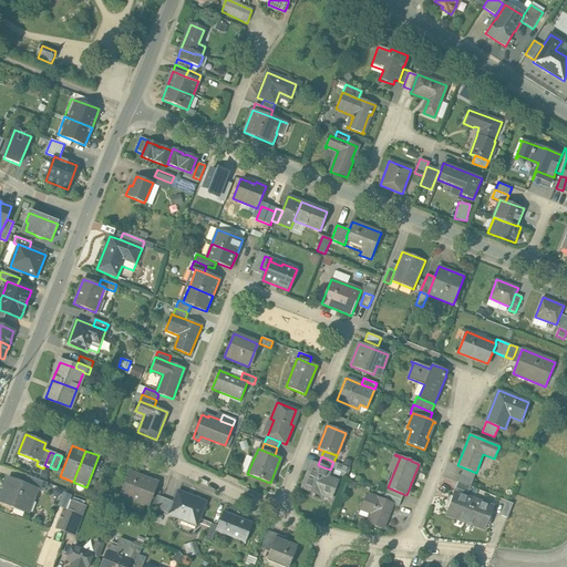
[(318,465),(312,463),(301,488),(320,496),(321,494),(331,498),(338,482),(328,477),(330,470),(318,465)]
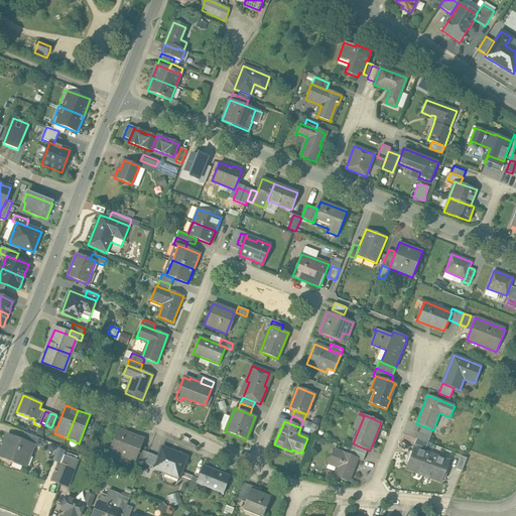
[(433,430),(421,425),(419,431),(430,436),(433,430)]
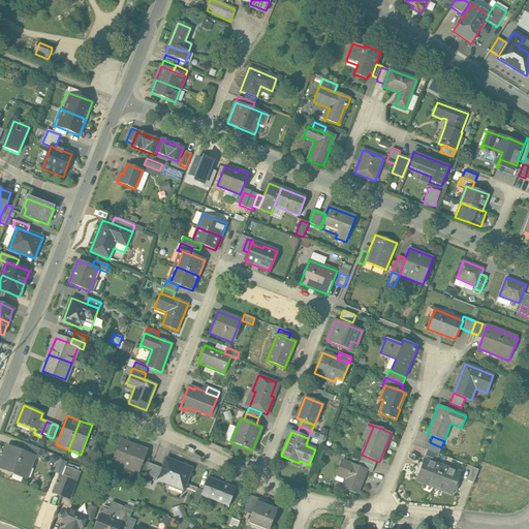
[(147,452),(120,441),(112,462),(138,472),(143,461),(147,452)]
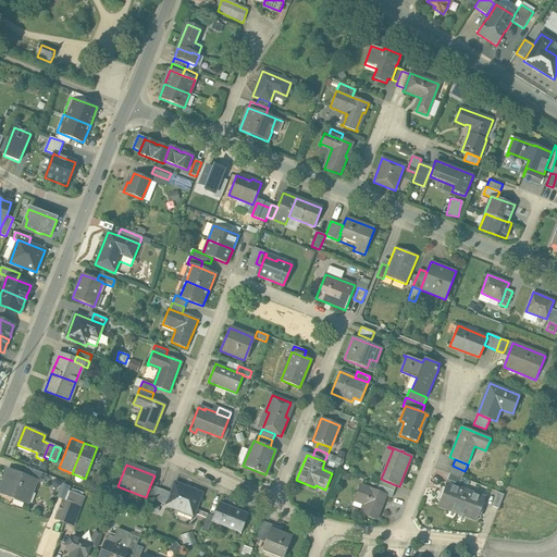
[(465,471),(453,466),(449,473),(462,479),(465,471)]
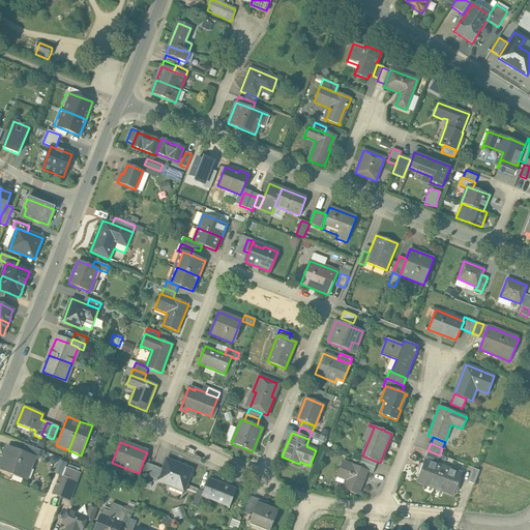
[(45,452),(25,444),(22,452),(32,457),(41,461),(45,452)]
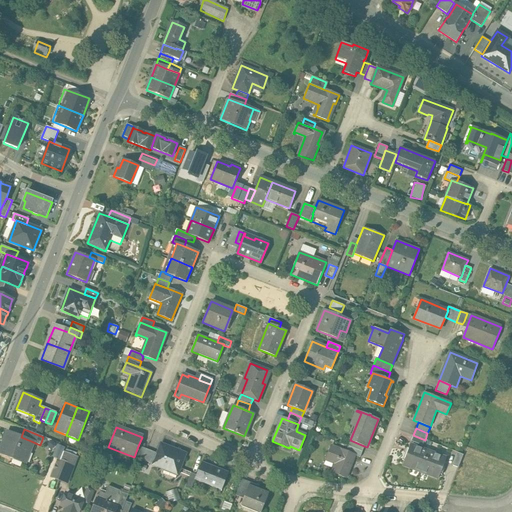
[(21,437),(8,431),(0,450),(0,454),(22,463),(31,441),(21,437)]
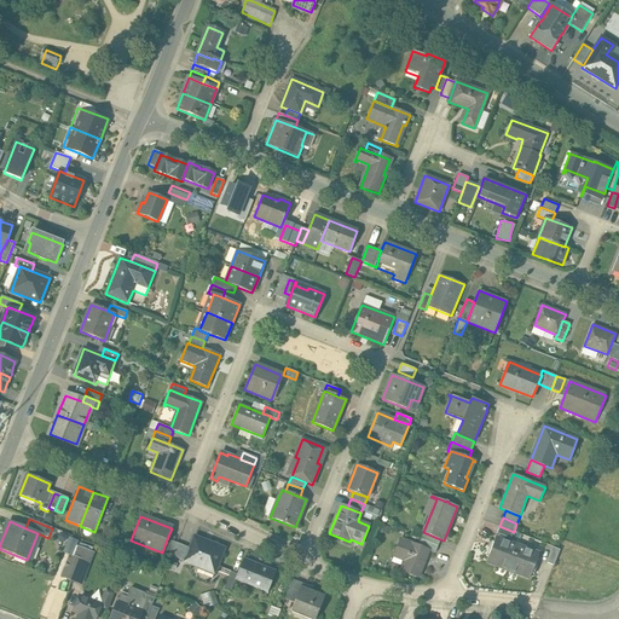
[(514,532),(499,526),(497,533),(510,538),(514,532)]
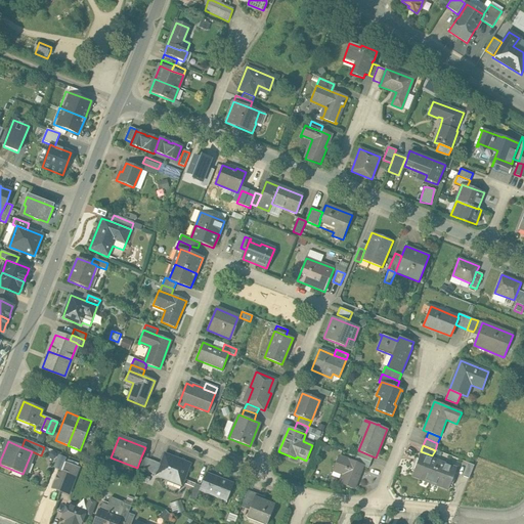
[(373,456),(358,450),(356,456),(370,462),(373,456)]
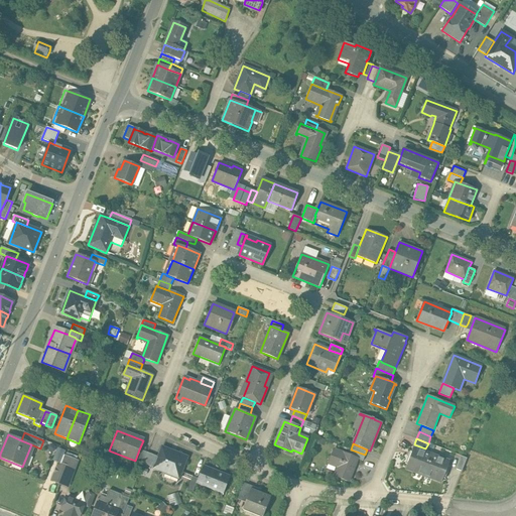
[(186,457),(161,447),(158,457),(153,469),(178,478),(186,457)]
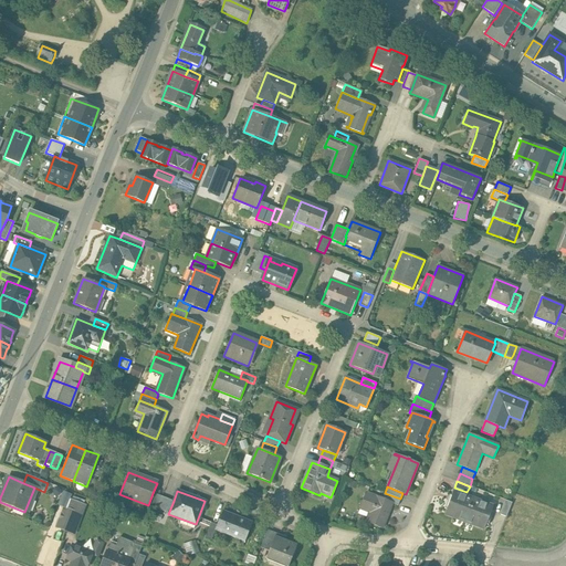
[(58,505),(64,507),(67,509),(72,495),(63,492),(58,505)]
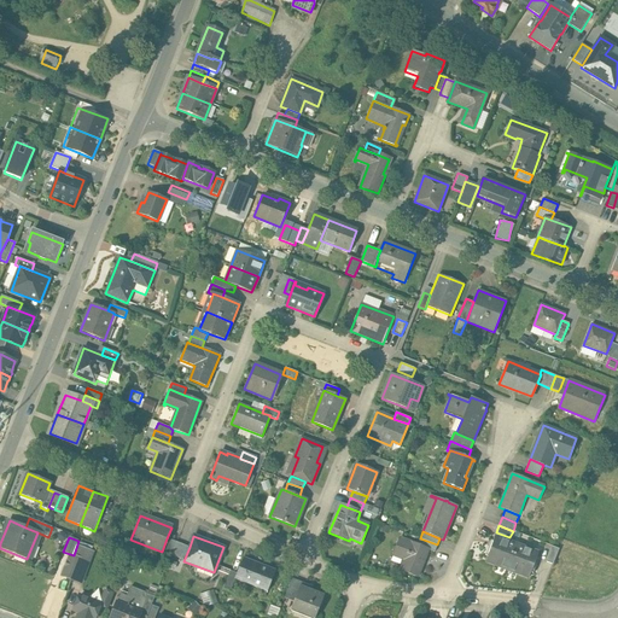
[(418,544),(400,537),(394,553),(404,557),(400,570),(418,577),(429,549),(418,544)]
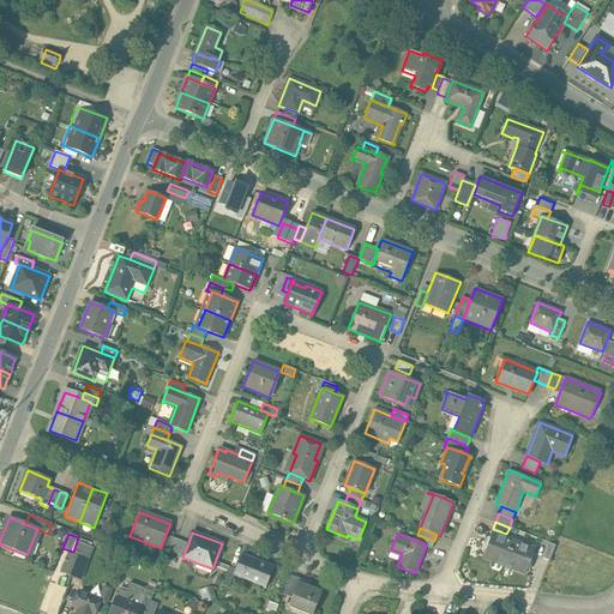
[(513,541),(493,534),(483,558),(504,566),(513,541)]
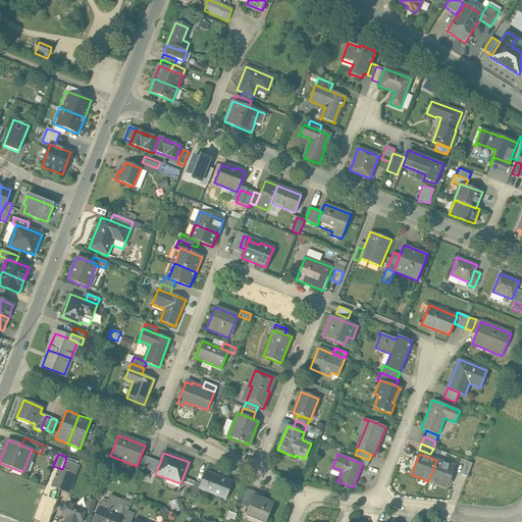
[(149,458),(141,455),(137,466),(145,469),(149,458)]
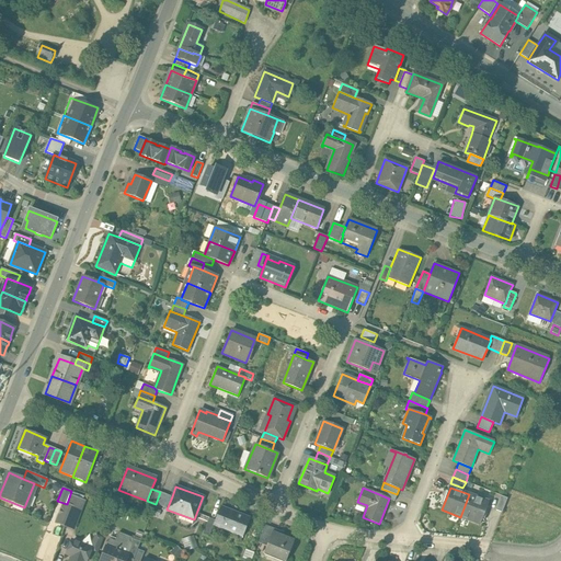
[(397,494),(381,489),(379,494),(389,499),(395,501),(397,494)]
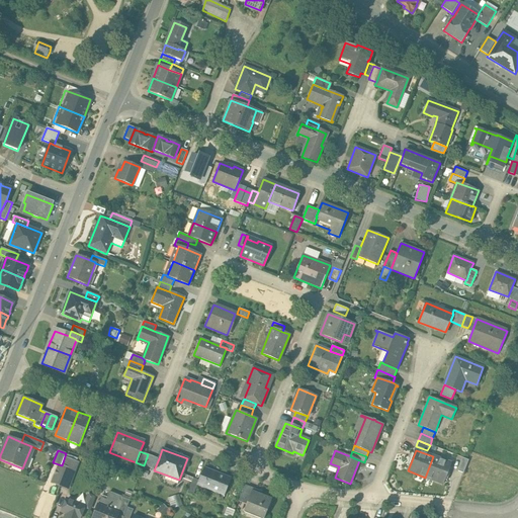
[(159,458),(148,454),(144,465),(154,470),(159,458)]
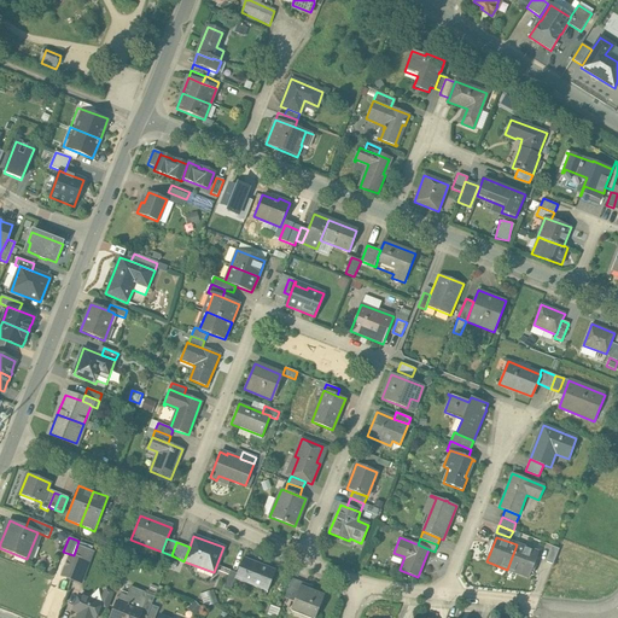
[(536,553),(517,544),(507,570),(526,577),(536,553)]
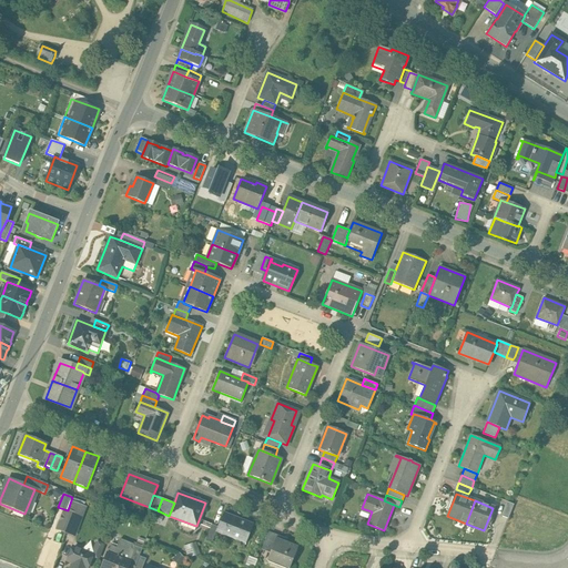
[(507,501),(501,516),(508,519),(514,505),(507,501)]
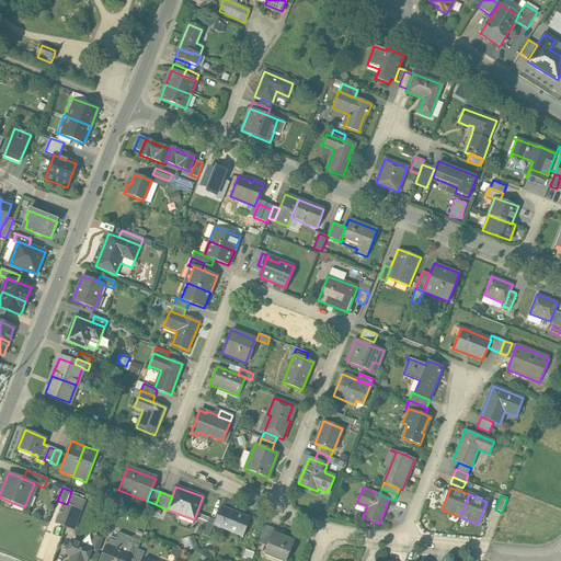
[(67,504),(64,503),(56,522),(73,529),(78,516),(77,516),(80,510),(67,504)]
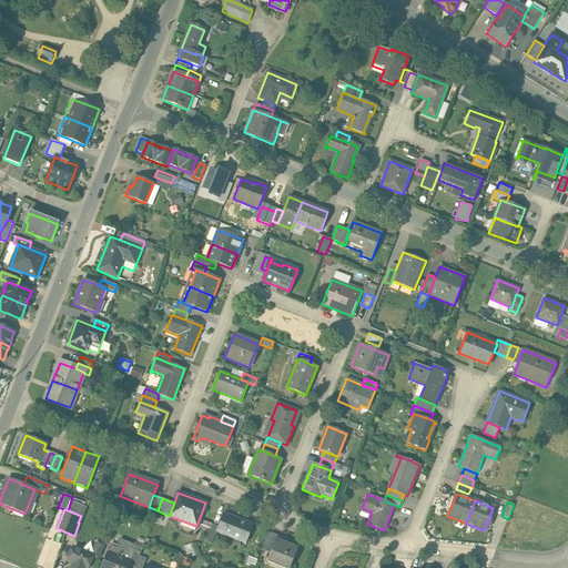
[(253,524),(223,513),(217,527),(215,531),(216,531),(245,543),(253,524)]
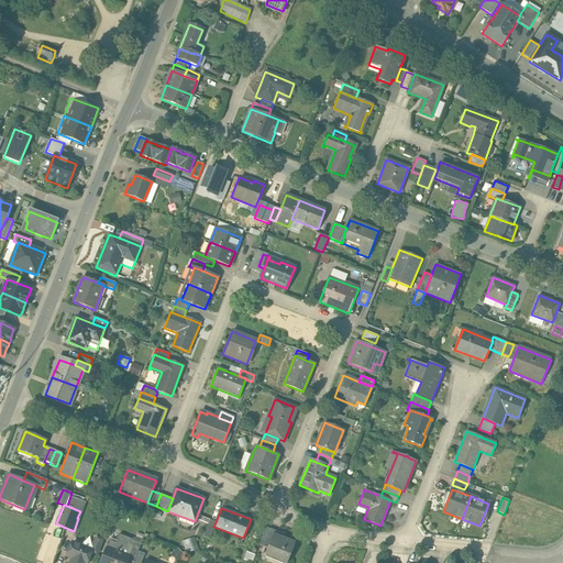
[(210,519),(203,536),(210,538),(214,527),(213,527),(216,522),(210,519)]
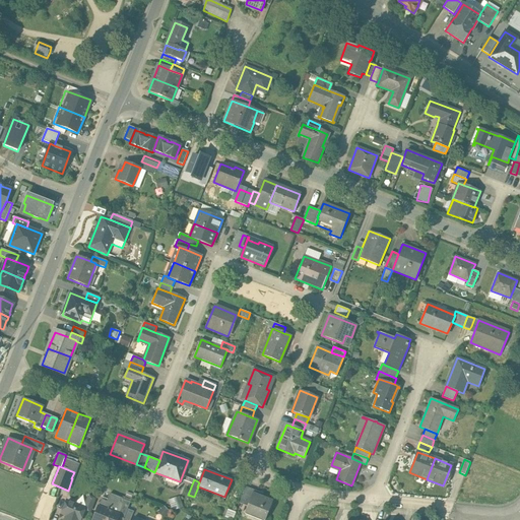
[(252,493),(245,490),(239,503),(247,506),(252,493)]
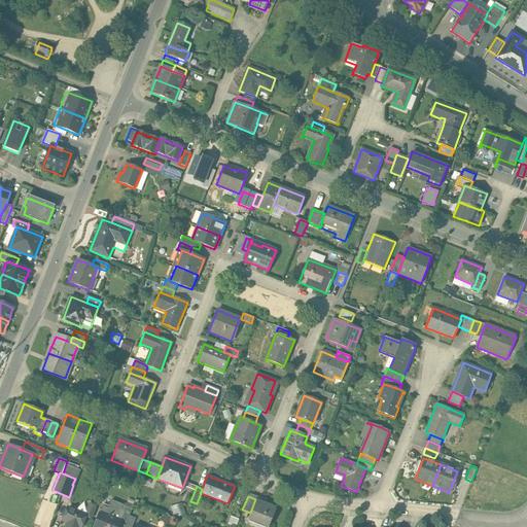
[(268,526),(276,507),(255,499),(250,513),(247,520),(266,526),(268,526)]
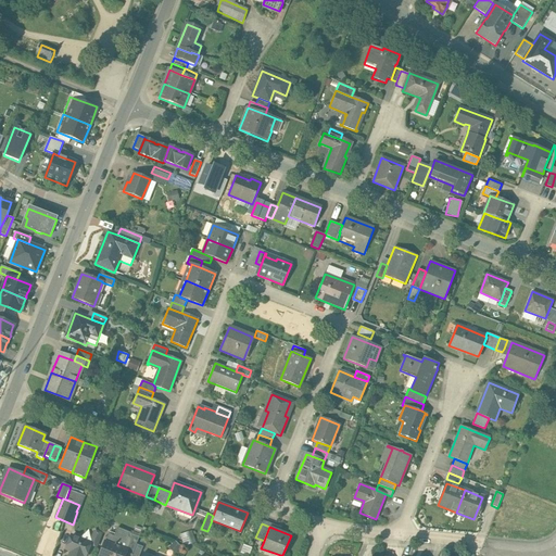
[(115,533),(110,531),(108,536),(99,555),(124,555),(126,553),(130,542),(128,541),(130,534),(131,533),(117,528),(115,533)]
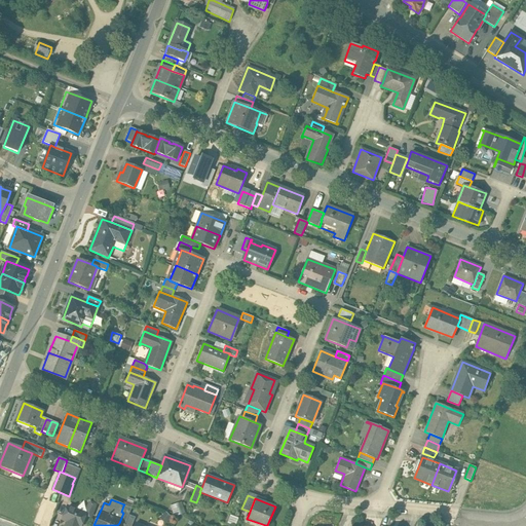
[(181,501),(171,504),(174,516),(185,512),(181,501)]
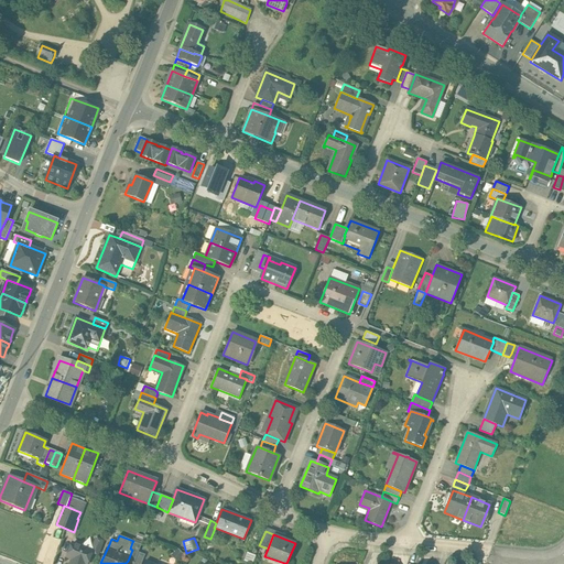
[(102,542),(96,540),(91,551),(91,552),(97,554),(102,542)]
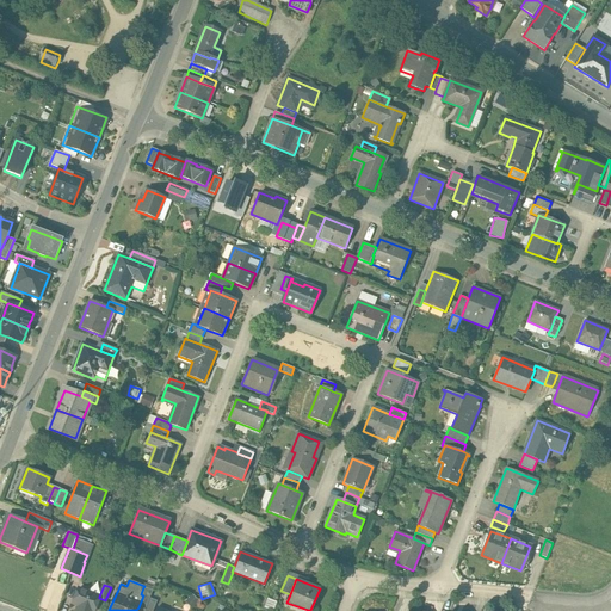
[(143,587),(141,594),(143,596),(139,608),(144,610),(150,598),(153,591),(143,587)]
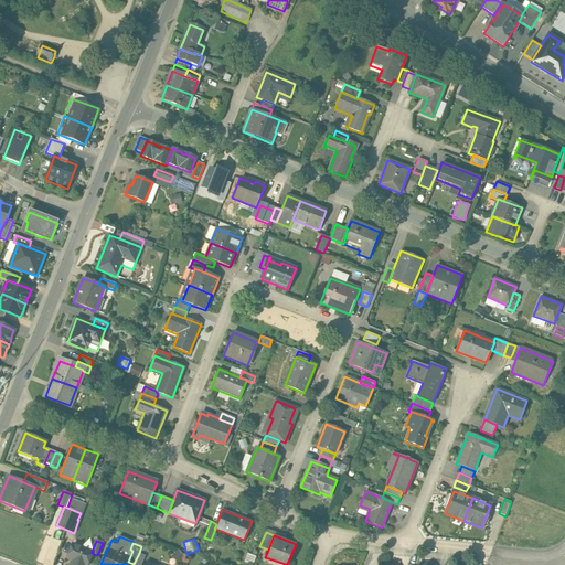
[(92,552),(72,545),(67,558),(72,561),(70,564),(84,564),(85,564),(84,564),(86,564),(92,553),(92,552)]
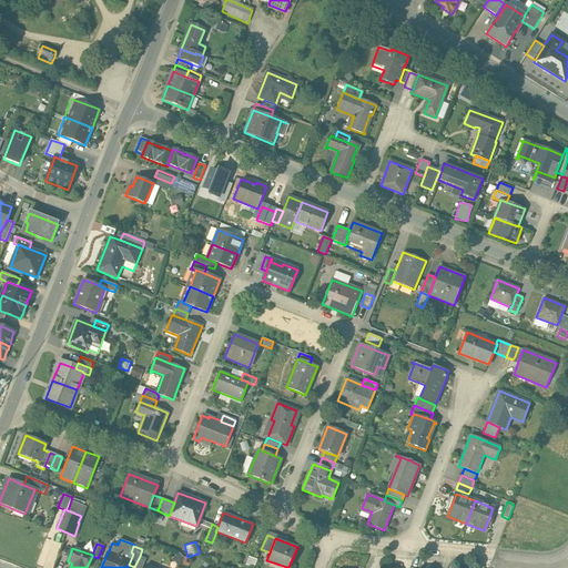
[(142,567),(146,559),(140,556),(134,567),(142,567)]
